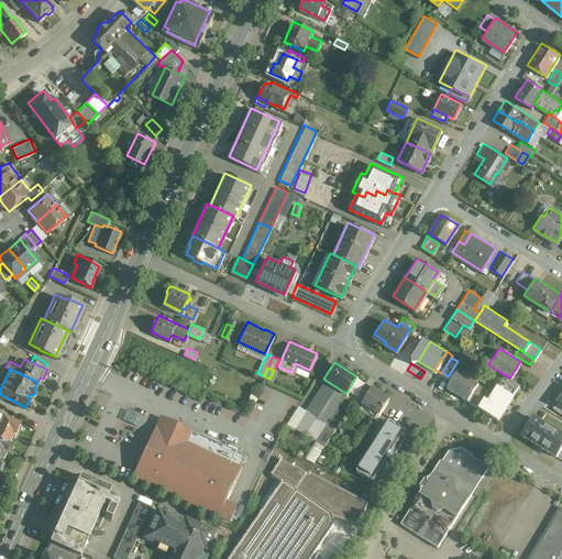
[(477,383),(456,369),(445,386),(466,399),(467,399),(473,391),(477,383)]
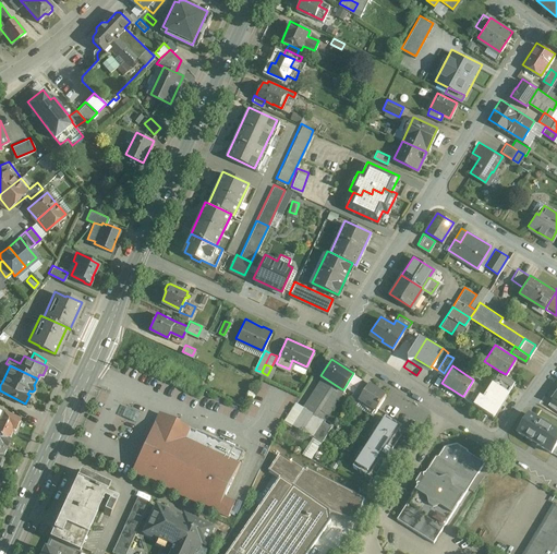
[(483,396),(469,387),(463,396),(492,413),(513,380),(506,374),(499,371),(487,388),(483,396)]
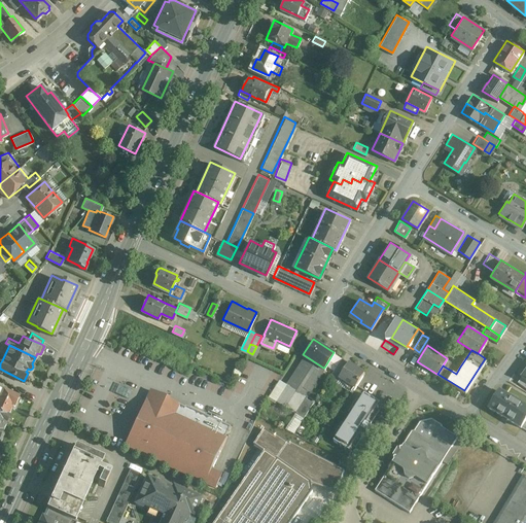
[(323,368),(304,354),(286,382),(306,395),(323,368)]
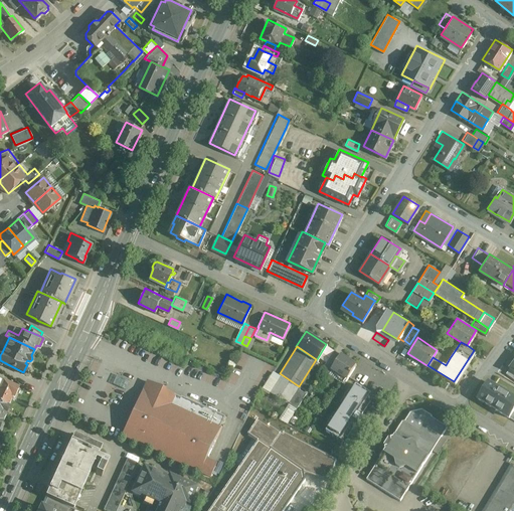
[(340,352),(333,348),(322,366),(329,371),(331,367),(330,367),(340,352)]
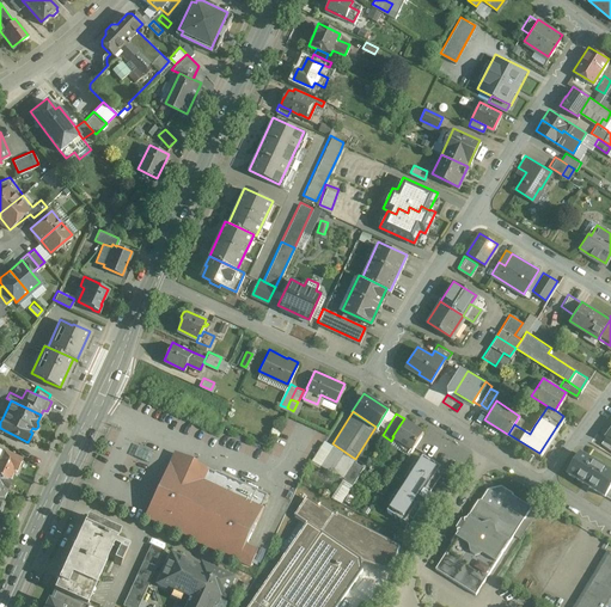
[(535,425),(519,416),(514,424),(530,434),(535,425)]
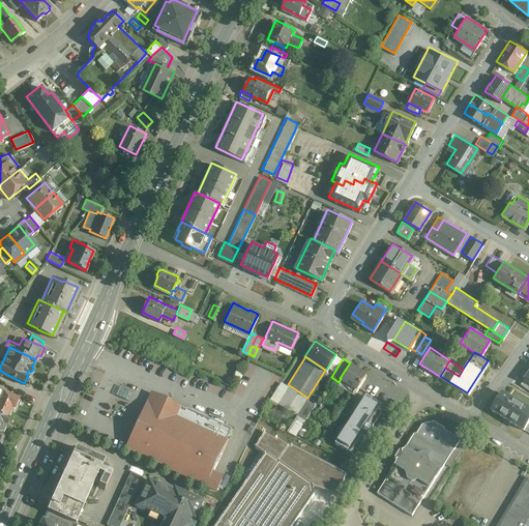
[(365,373),(350,362),(340,378),(355,387),(356,388),(357,385),(363,376),(365,373)]
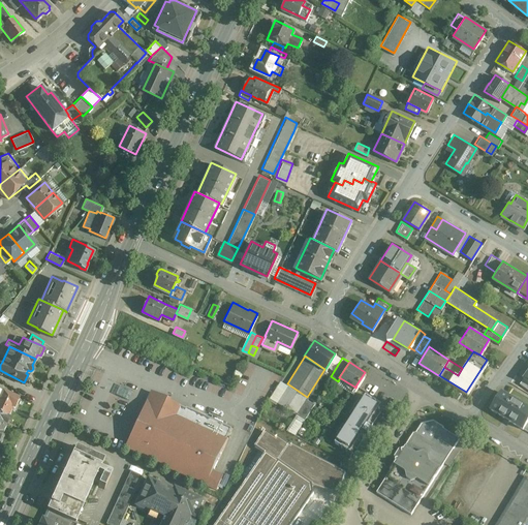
[(369,378),(363,375),(356,384),(363,389),(369,378)]
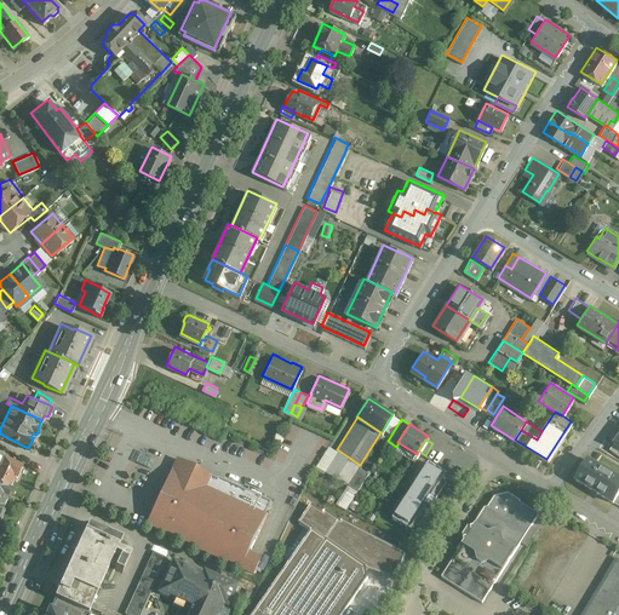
[(337,449),(336,449),(324,470),(356,490),(367,472),(360,466),(360,465),(337,449)]
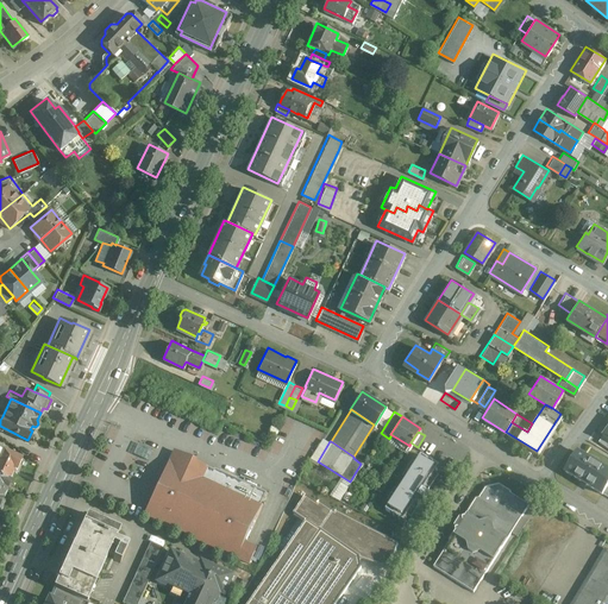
[(409,446),(408,445),(370,503),(401,523),(440,461),(418,447),(411,442),(409,446)]
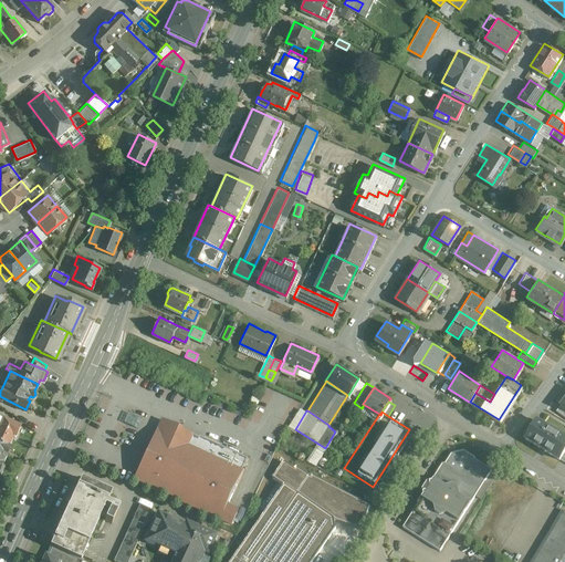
[(19,425),(1,416),(0,418),(0,441),(7,445),(12,434),(14,435),(19,425)]
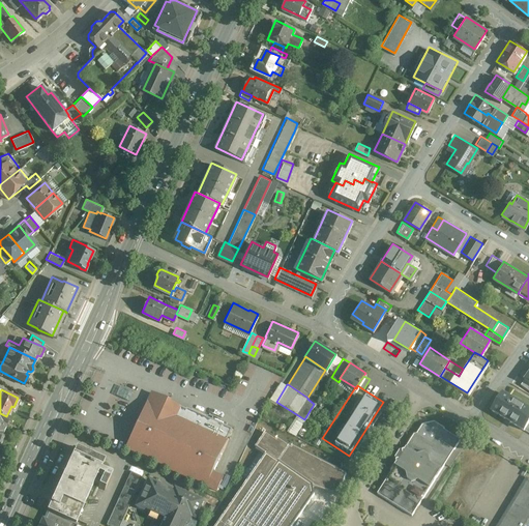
[(528,407),(501,391),(491,408),(523,428),(528,417),(528,407)]
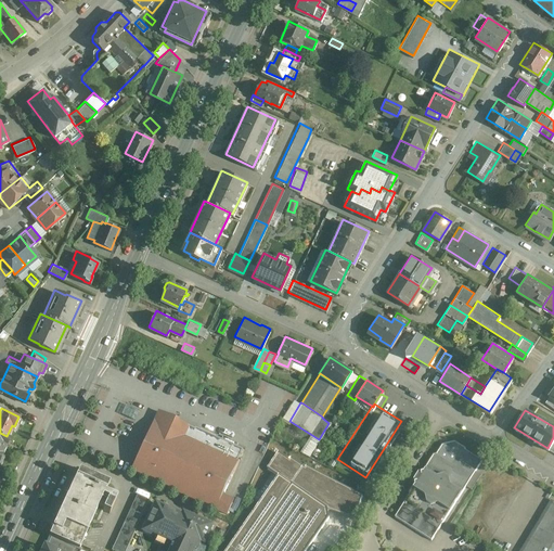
[(165,424),(160,422),(162,420),(154,417),(153,419),(152,419),(129,468),(227,512),(232,501),(220,496),(237,458),(211,446),(216,437),(216,436),(180,420),(172,417),(167,419),(165,424)]
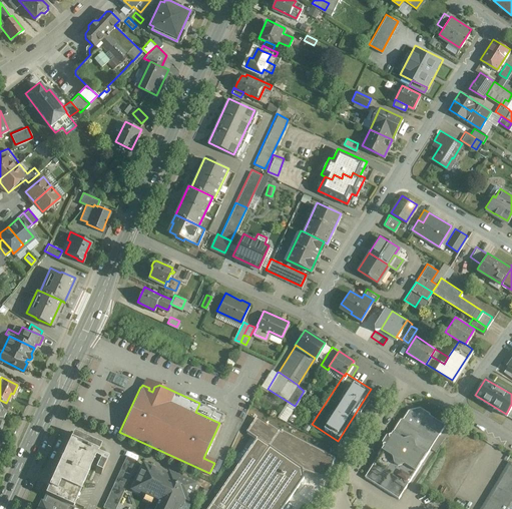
[(6,403),(0,400),(0,407),(5,410),(8,404),(6,403)]
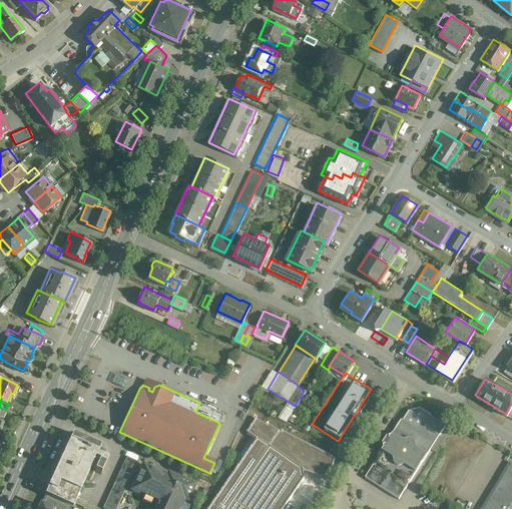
[(401,418),(391,434),(391,433),(389,434),(388,435),(389,436),(389,437),(385,443),(383,443),(382,444),(383,446),(379,452),(364,475),(398,496),(430,447),(438,433),(445,423),(428,412),(428,413),(419,407),(409,409),(403,418),(401,418)]
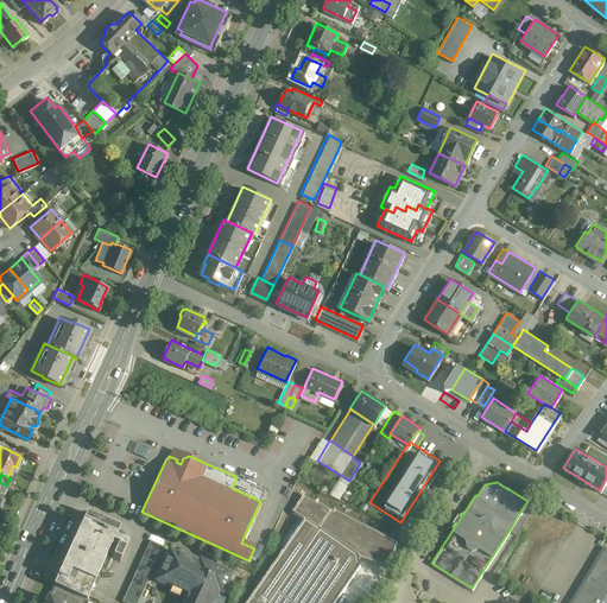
[(292,506),(303,512),(244,602),(326,602),(360,550),(390,569),(404,547),(307,484),(292,506)]
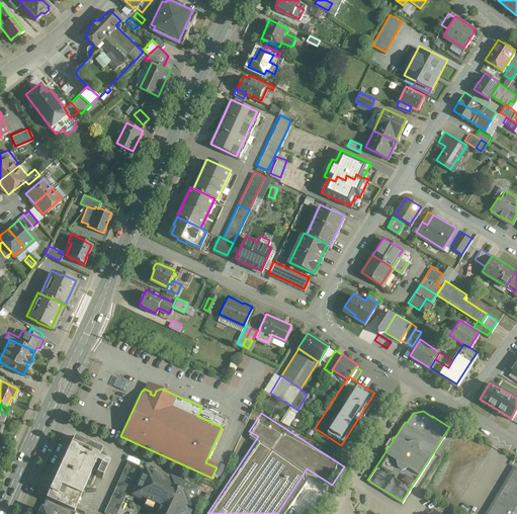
[(101,447),(73,435),(45,498),(47,499),(72,511),(76,503),(75,503),(94,460),(99,463),(94,474),(100,477),(107,461),(96,456),(97,454),(101,447)]
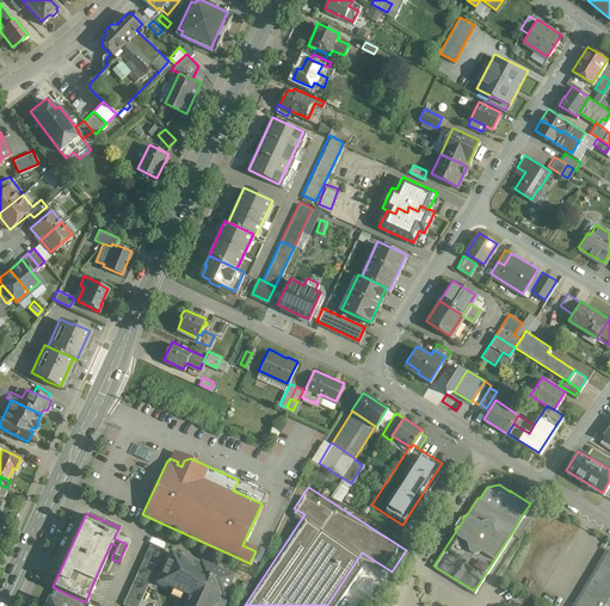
[(522,515),(512,532),(518,536),(529,519),(522,515)]
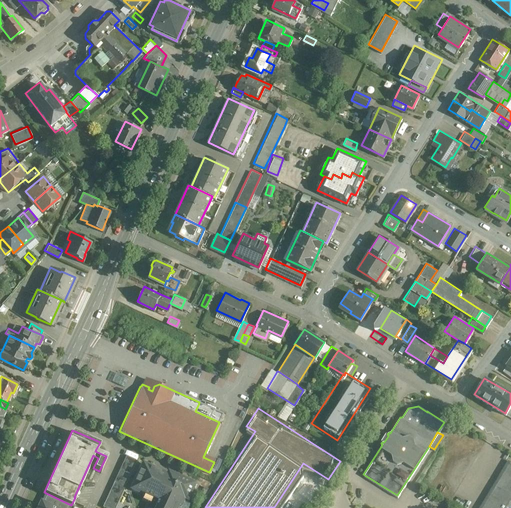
[(136,459),(125,454),(122,459),(133,464),(136,459)]
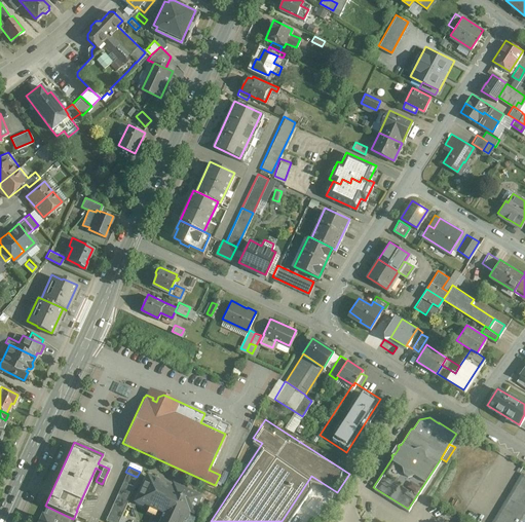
[(524,473),(521,471),(512,486),(524,493),(524,473)]
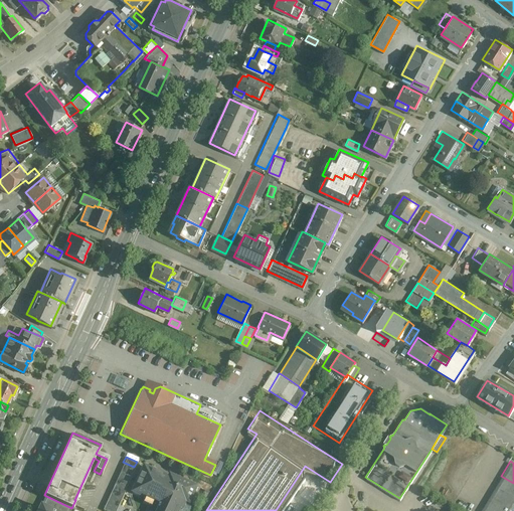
[(134,467),(123,462),(121,467),(132,472),(134,467)]
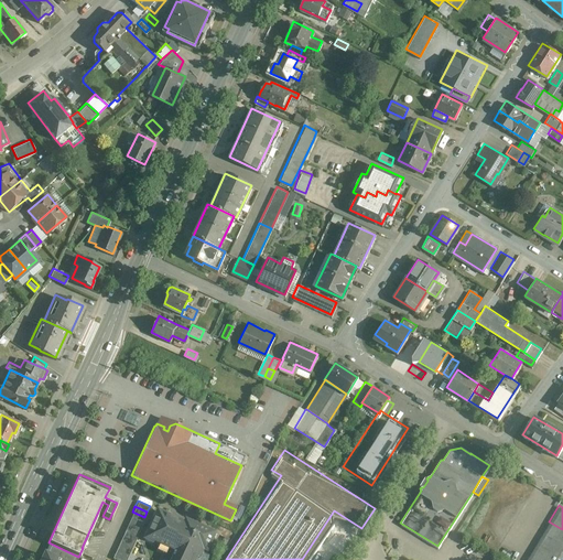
[(194,526),(184,521),(184,520),(155,508),(149,523),(150,524),(143,537),(151,541),(152,539),(174,549),(169,559),(197,559),(204,547),(207,549),(216,531),(196,521),(194,526)]
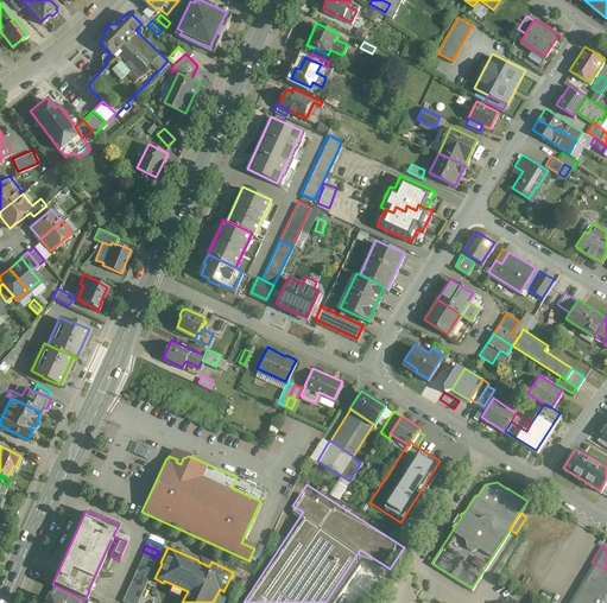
[(156,557),(143,551),(140,557),(153,563),(156,557)]
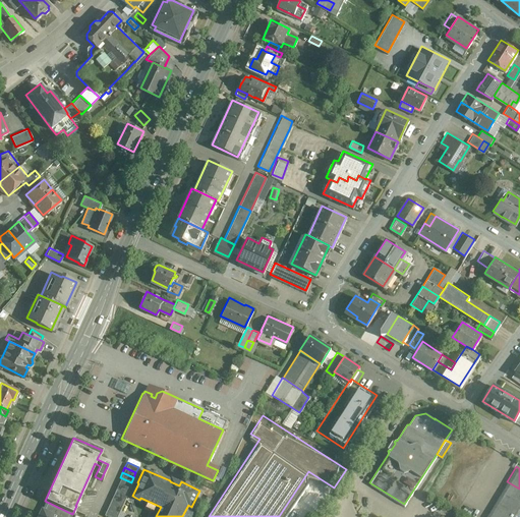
[(131,482),(120,477),(117,482),(128,487),(131,482)]
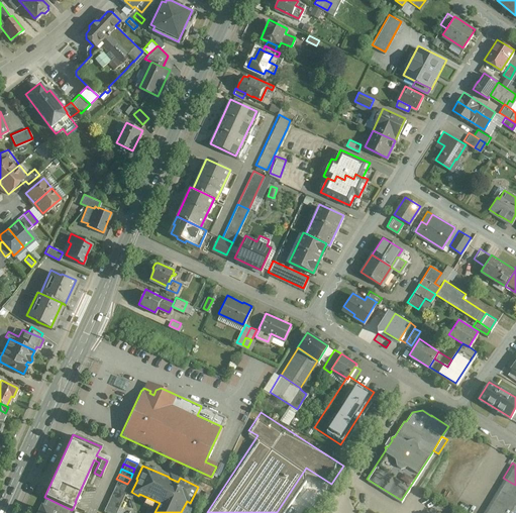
[(515,512),(515,485),(503,478),(482,512),(515,512)]
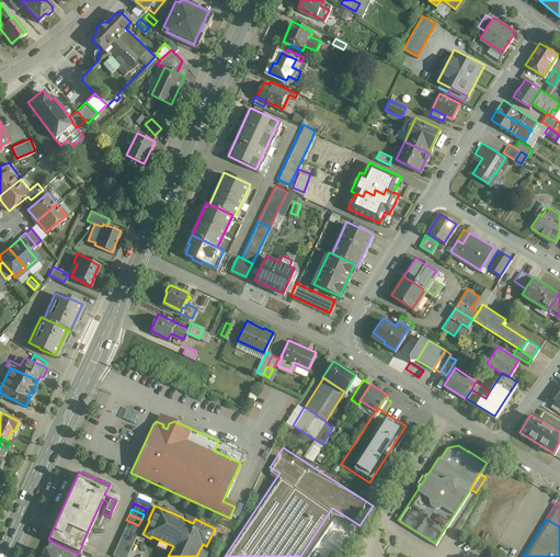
[(138,525),(126,520),(124,525),(136,531),(138,525)]
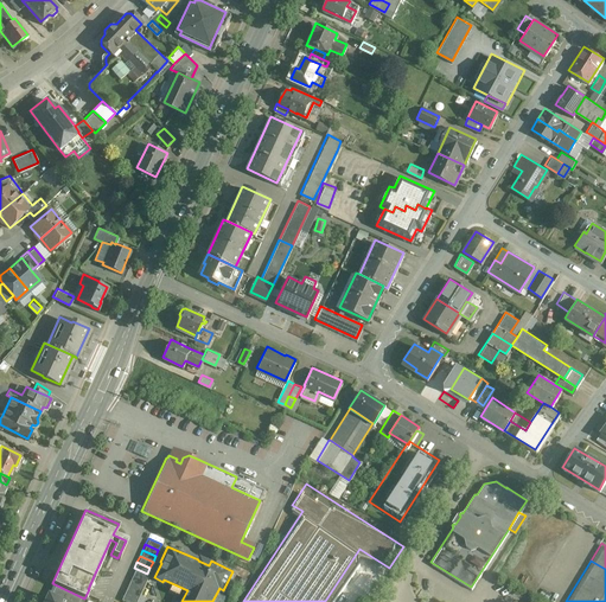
[(147,574),(134,568),(132,574),(145,581),(147,574)]
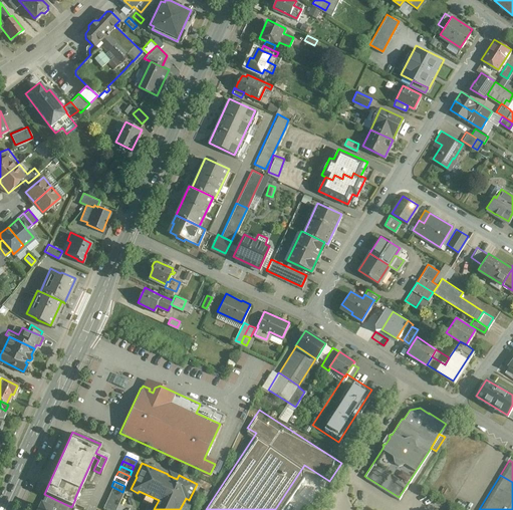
[(122,492),(111,486),(108,491),(119,497),(122,492)]
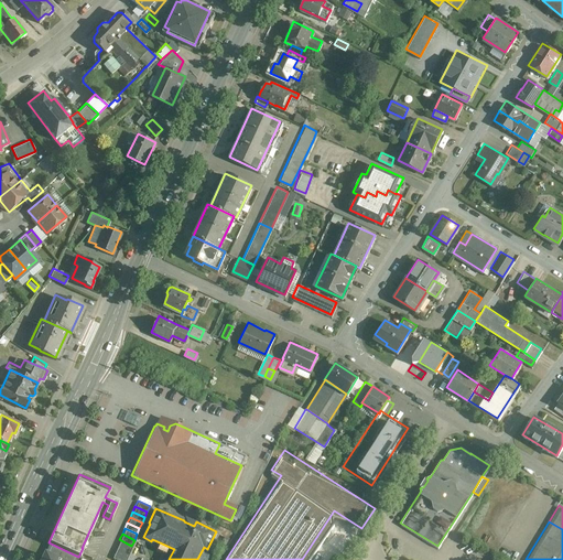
[(131,546),(119,539),(117,546),(129,551),(131,546)]
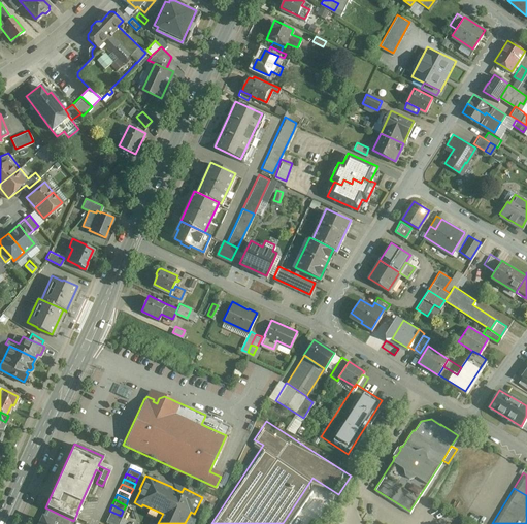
[(73,521),(47,509),(43,518),(40,517),(37,523),(74,523),(75,522),(73,521)]
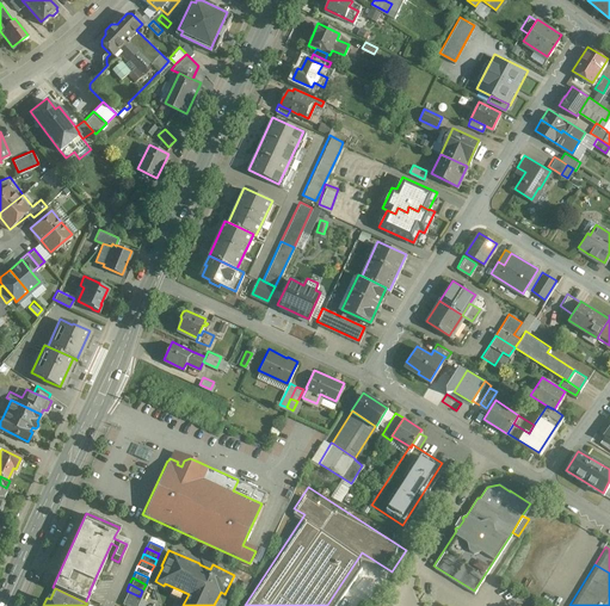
[(140,597),(127,591),(124,597),(137,603),(140,597)]
